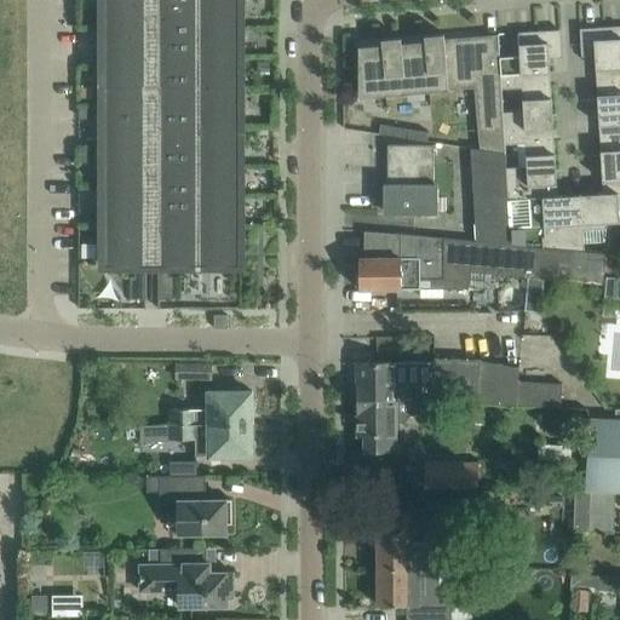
[(105,0),(105,6),(103,6),(103,9),(105,9),(105,26),(103,26),(103,28),(105,28),(105,46),(103,46),(103,47),(105,47),(105,65),(103,65),(103,68),(105,68),(105,85),(103,85),(103,87),(105,87),(105,96),(105,105),(103,105),(103,108),(105,108),(105,115),(105,125),(103,125),(103,127),(105,127),(105,145),(103,145),(103,147),(105,147),(105,165),(103,165),(103,167),(105,167),(105,184),(103,184),(103,187),(105,187),(105,205),(103,205),(103,206),(105,206),(105,224),(103,224),(103,227),(105,227),(105,244),(103,244),(103,246),(105,246),(105,264),(103,264),(103,265),(105,265),(135,265),(135,276),(130,276),(130,298),(136,298),(144,298),(144,308),(147,308),(145,273),(145,265),(159,265),(159,279),(159,308),(160,308),(160,298),(165,298),(167,298),(174,298),(174,276),(170,276),(170,265),(217,265),(241,265),(241,264),(240,264),(239,0),(105,0)]
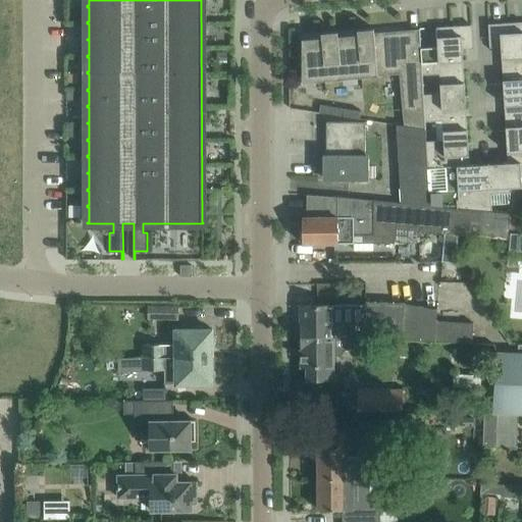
[(521,56),(521,21),(488,23),(489,47),(502,46),(502,58),(521,56)]
